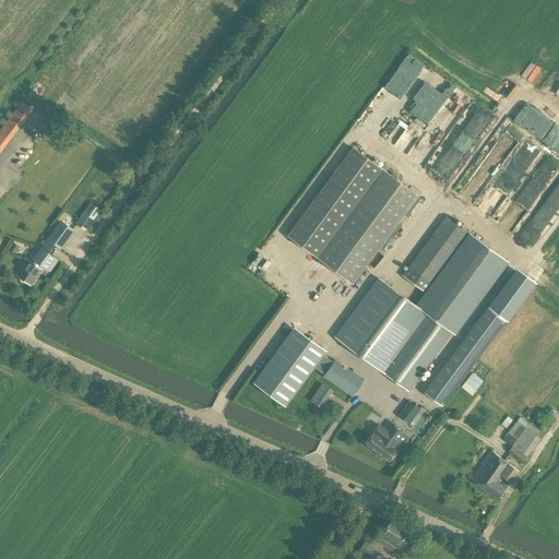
[(433,119),(455,86),(404,52),(370,104),(384,114),(390,106),(397,111),(405,100),(433,119)]
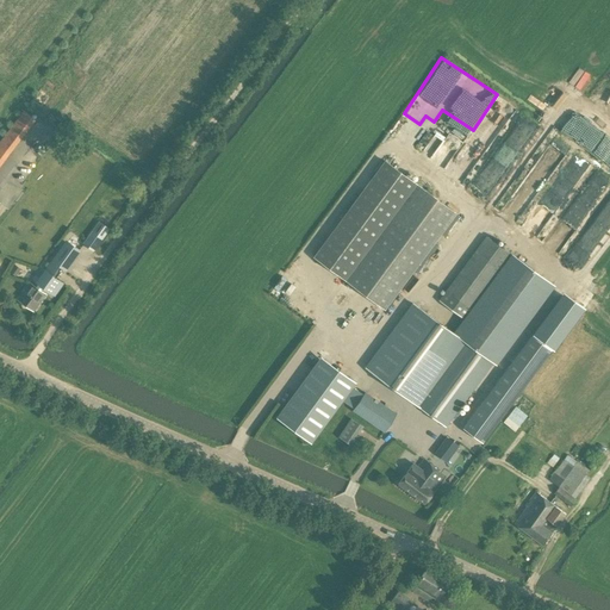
[(448,165),(462,141),(447,131),(433,155),(448,165)]
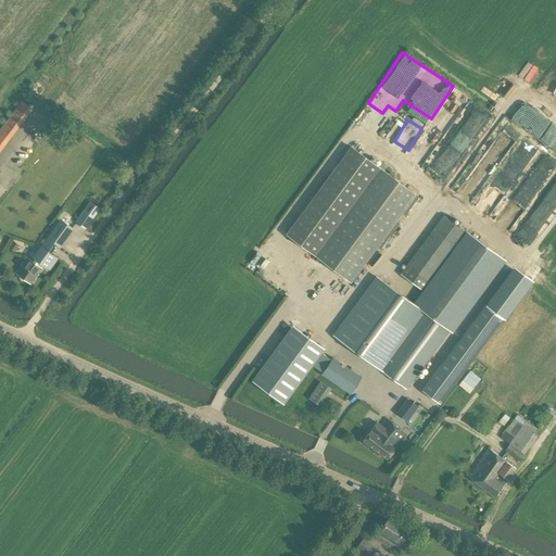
[(416,194),(352,147),(287,234),(351,282),(416,194)]
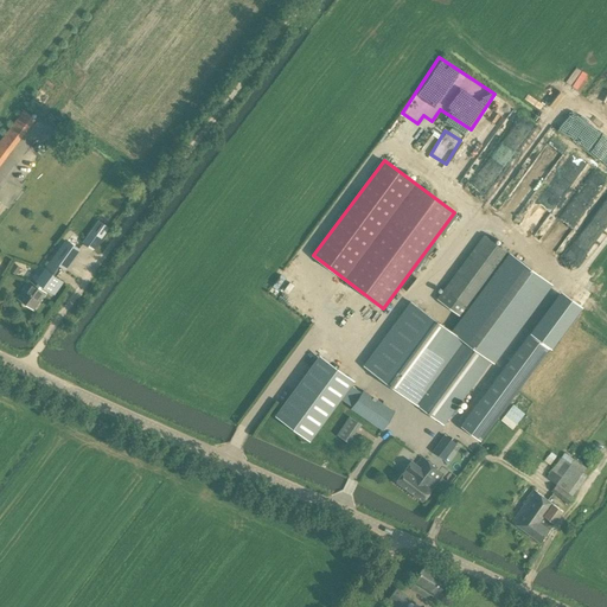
[(83,243),(93,249),(108,228),(100,222),(83,243)]
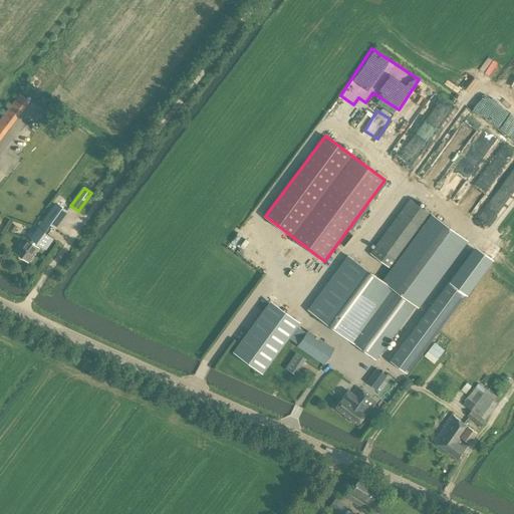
[(410,199),(369,253),(391,269),(397,261),(431,215),(410,199)]
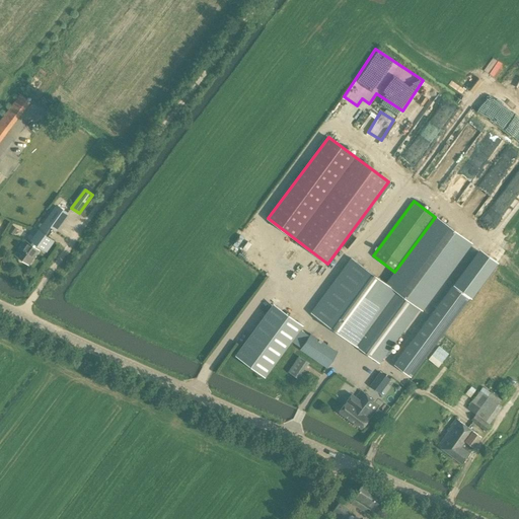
[(57,207),(30,244),(25,241),(15,255),(28,265),(40,250),(34,247),(36,245),(36,244),(45,250),(53,240),(48,237),(54,229),(55,230),(67,214),(57,207)]
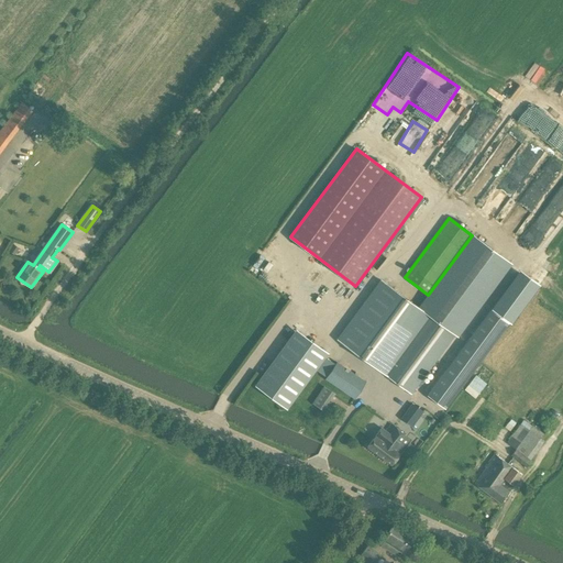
[(339,340),(411,394),(455,334),(459,338),(512,264),(472,234),(472,235),(434,286),(428,295),(418,307),(382,280),(339,340)]
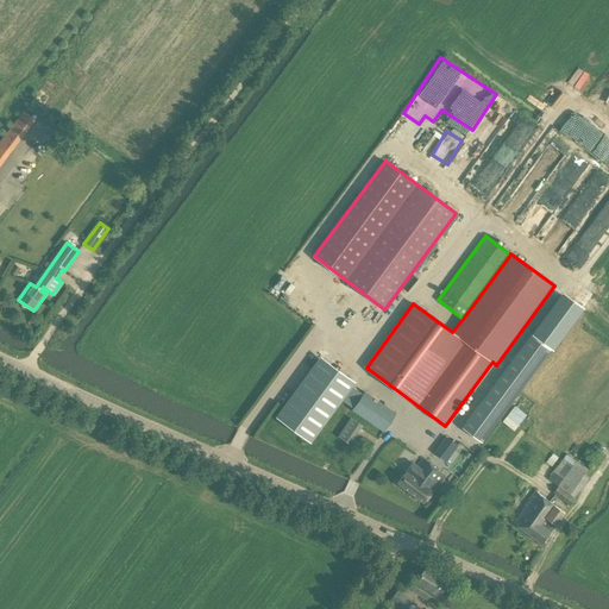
[(476,441),(541,340),(527,331),(462,433),(476,441)]
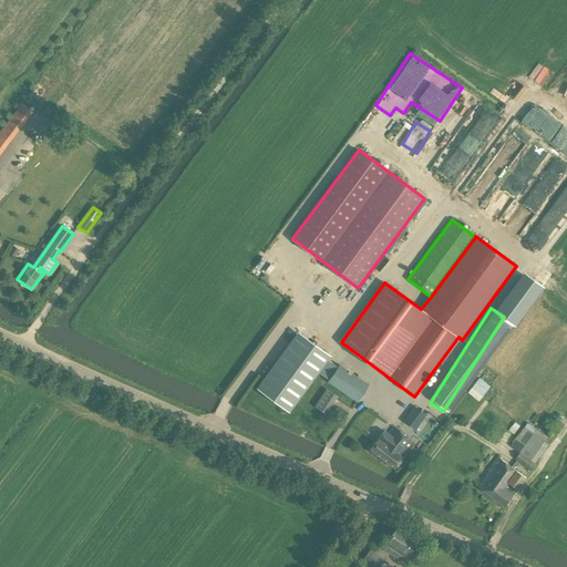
[(289,413),(310,385),(277,361),(257,389),(289,413)]
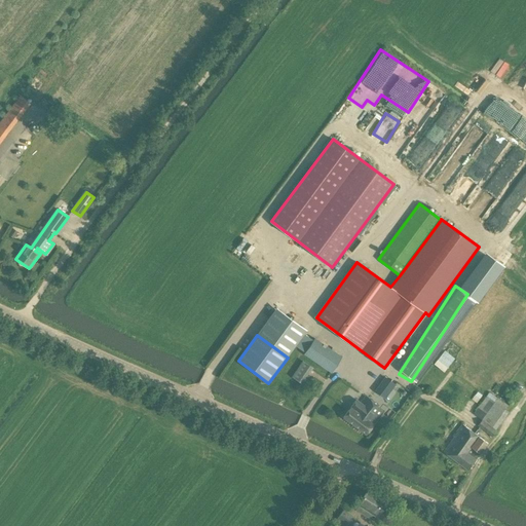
[(332,372),(342,358),(314,338),(304,353),(332,372)]
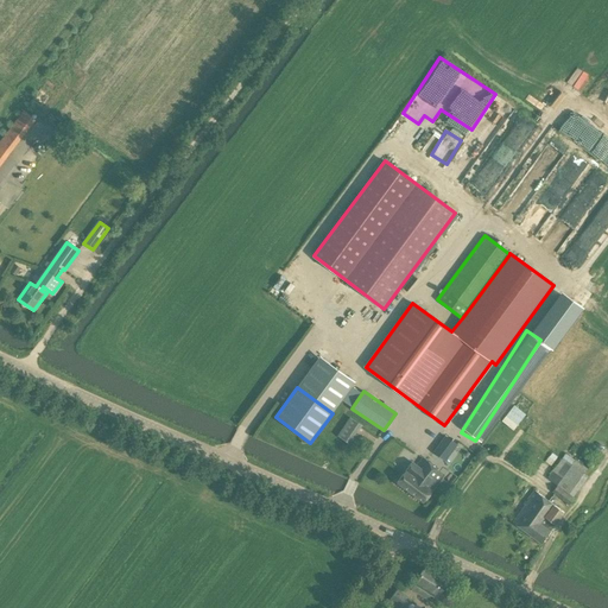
[(512,430),(525,415),(514,405),(500,420),(512,430)]
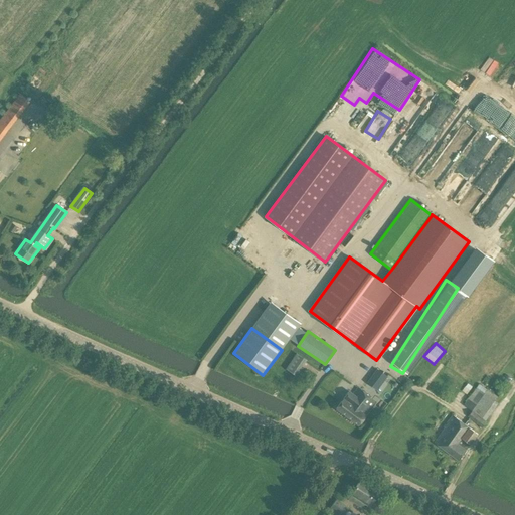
[(295,373),(304,358),(296,353),(286,368),(295,373)]
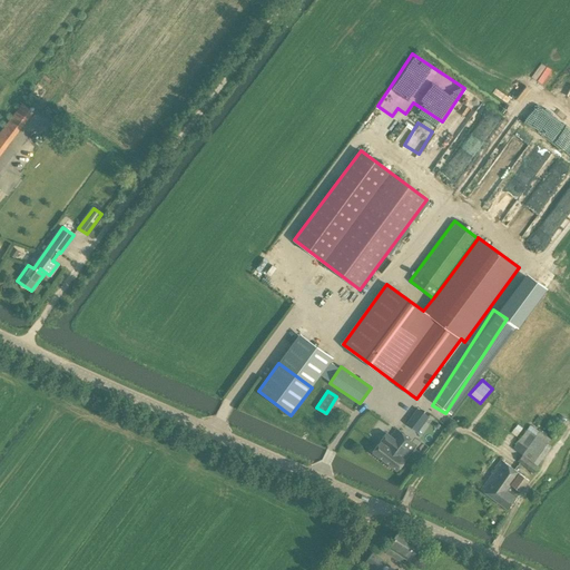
[(416,432),(429,418),(418,409),(406,424),(416,432)]
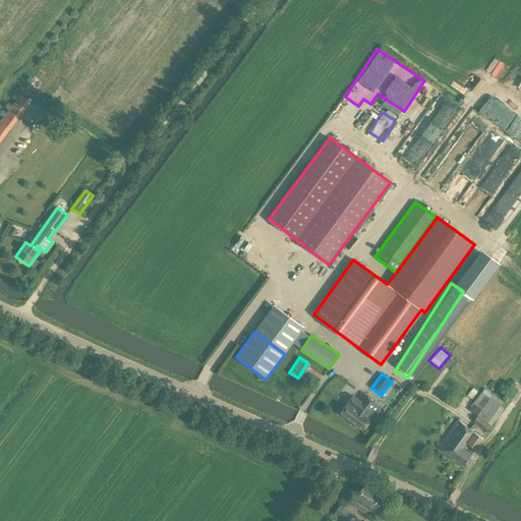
[(369,420),(380,407),(362,393),(357,399),(353,396),(340,413),(362,430),(370,420),(369,420)]
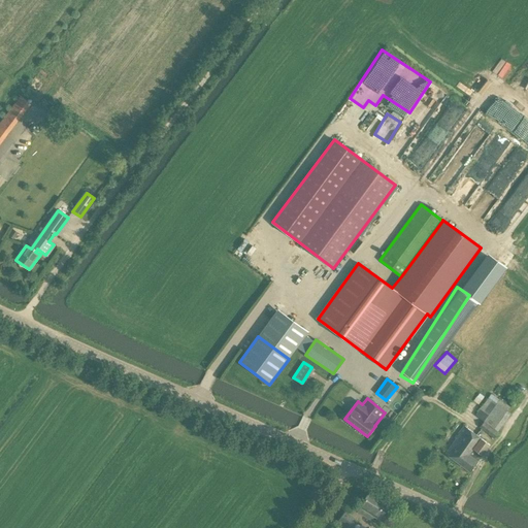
[(494,439),(499,433),(485,421),(480,428),(494,439)]
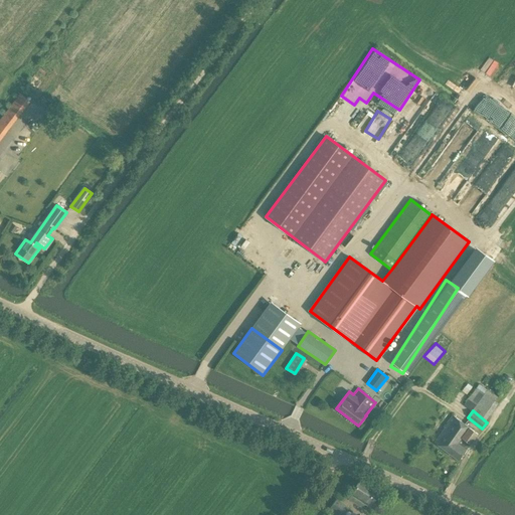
[(435,443),(449,454),(458,442),(459,443),(470,427),(459,419),(453,415),(444,426),(446,427),(435,443)]
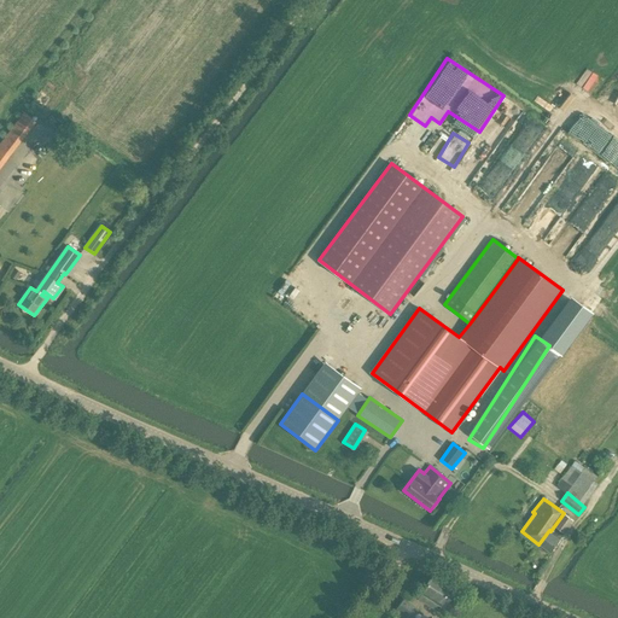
[(575,522),(564,513),(551,531),(549,530),(538,544),(551,553),(564,534),(565,534),(575,522)]
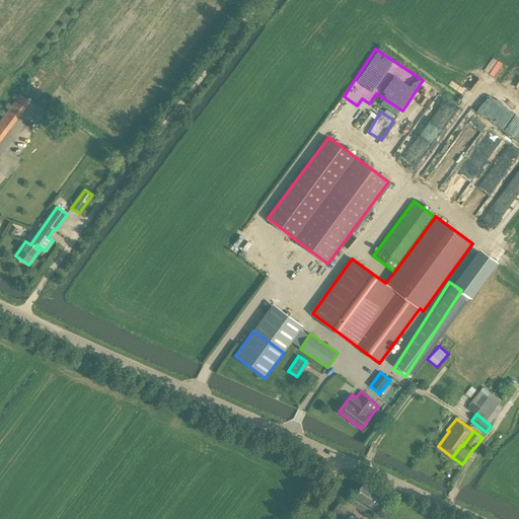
[(364,482),(353,499),(361,504),(358,509),(366,514),(369,509),(370,510),(381,493),(364,482)]
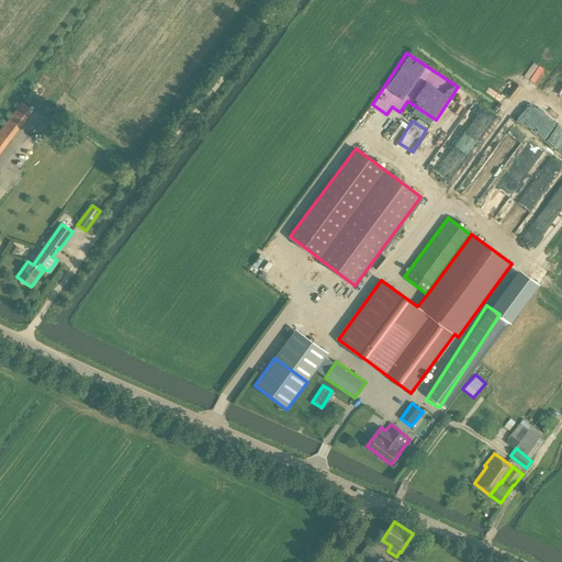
[(368,543),(357,559),(362,561),(375,561),(382,553),(368,543)]
